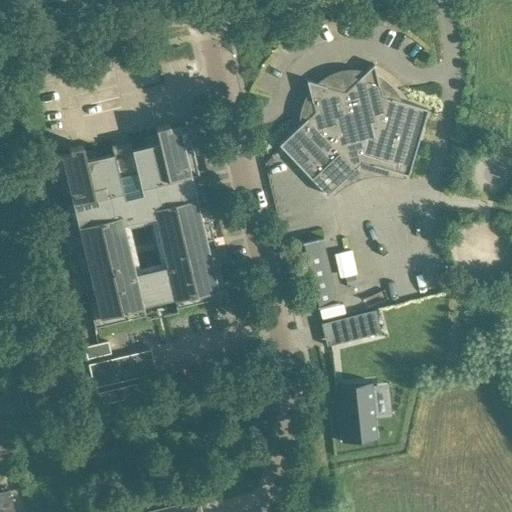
[(326,194),(341,180),(361,161),(403,174),(407,175),(422,127),(428,108),(381,94),(374,63),(359,77),(351,79),(349,72),(333,76),(334,83),(326,85),(306,79),(314,110),(279,144),(326,194)]
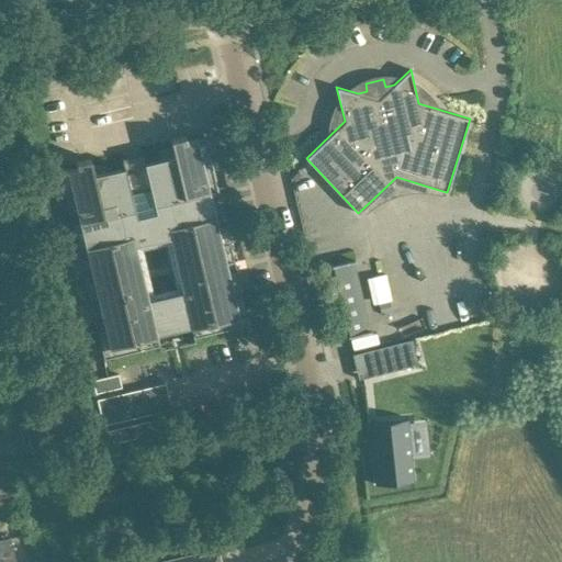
[(222,214),(215,215),(210,191),(216,189),(216,192),(218,191),(204,132),(202,133),(203,137),(187,142),(186,136),(183,137),(171,139),(175,155),(144,163),(146,170),(147,175),(127,179),(126,175),(125,167),(94,176),(91,159),(76,163),(77,168),(60,171),(59,166),(57,167),(63,188),(72,226),(78,225),(83,245),(76,247),(102,359),(157,346),(158,352),(176,348),(176,346),(160,349),(159,346),(157,334),(191,326),(193,337),(194,341),(179,345),(179,347),(197,343),(195,337),(226,329),(248,324),(250,333),(251,333),(223,212),(222,212),(222,214)]
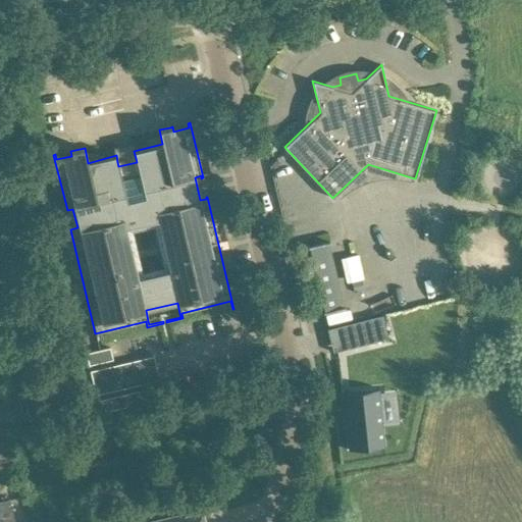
[(344,308),(327,242),(308,246),(323,313),(344,308)]
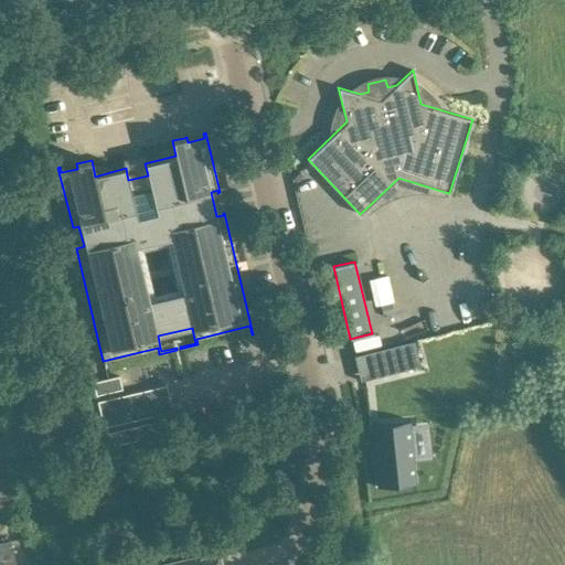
[(374,338),(385,336),(383,324),(372,328),(374,338)]
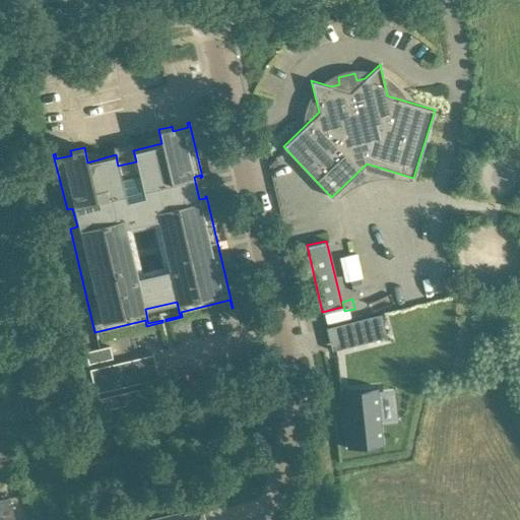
[(345,323),(351,345),(387,337),(381,314),(345,323)]
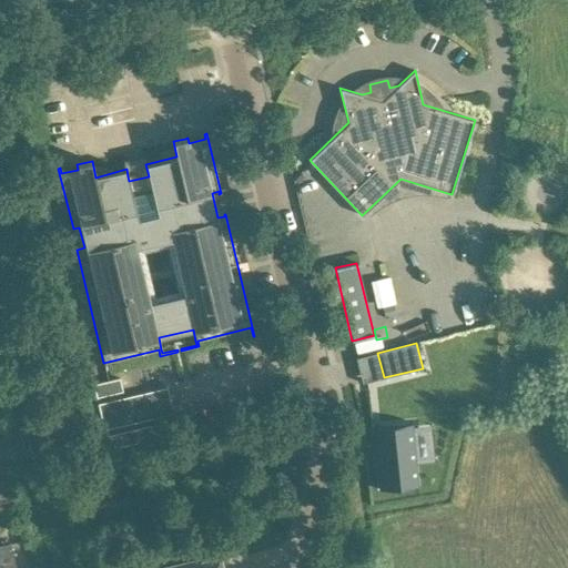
[(120,377),(93,384),(97,397),(122,392),(120,377)]
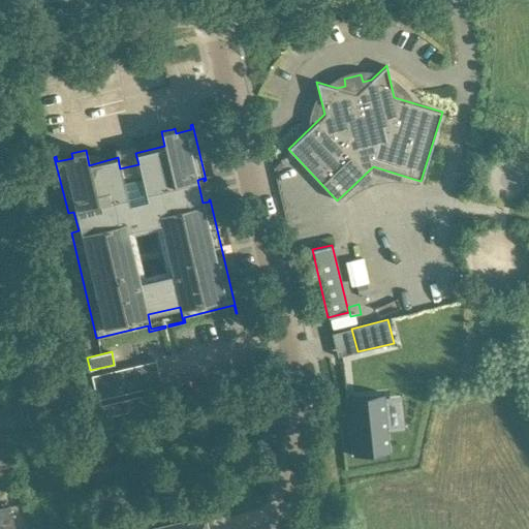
[(156,361),(91,376),(97,400),(161,384),(156,361)]
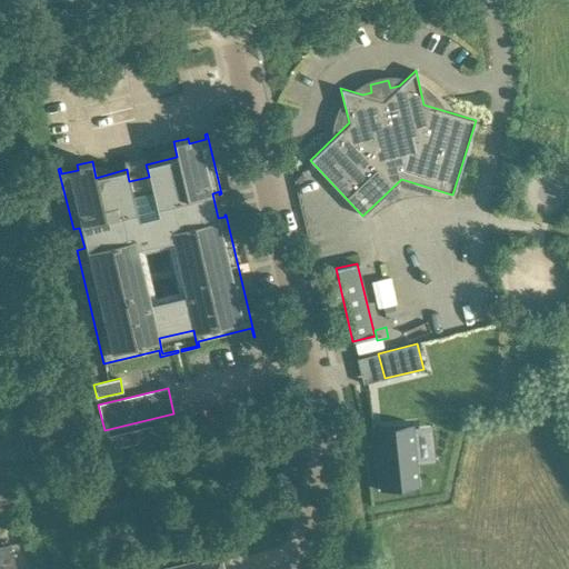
[(183,418),(106,437),(109,450),(187,431),(183,418)]
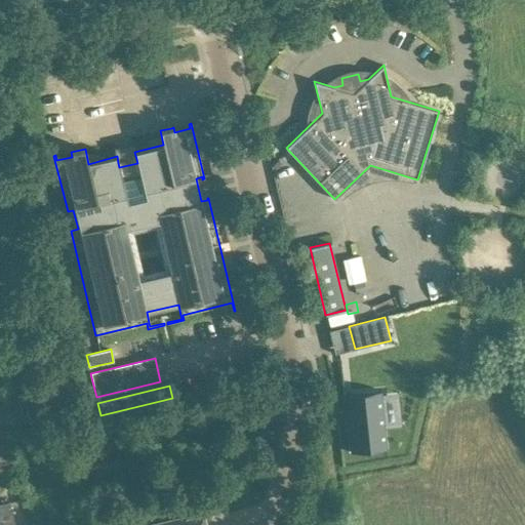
[(381,391),(344,395),(350,452),(387,448),(381,391)]
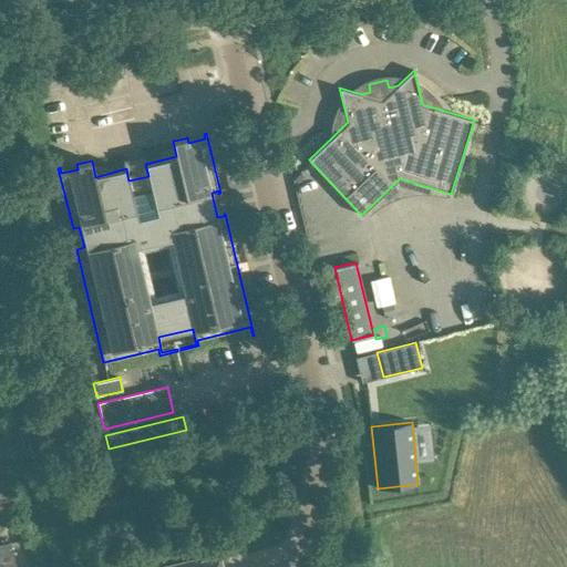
[(0,566),(16,566),(10,543),(0,544),(0,566)]
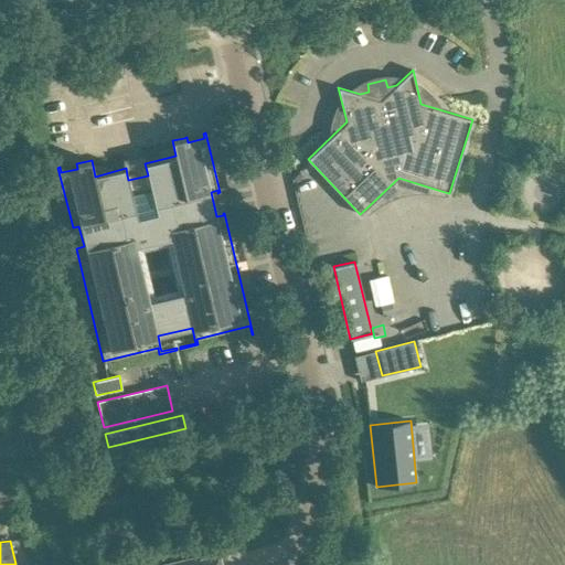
[(281,548),(253,550),(253,562),(283,561),(281,548)]
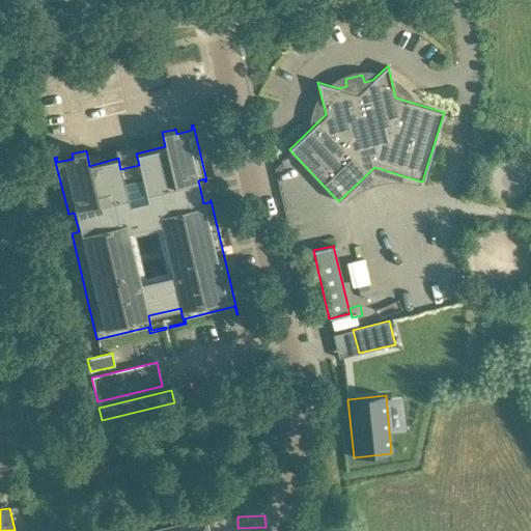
[(207,530),(205,522),(187,527),(186,524),(155,530),(207,530)]
